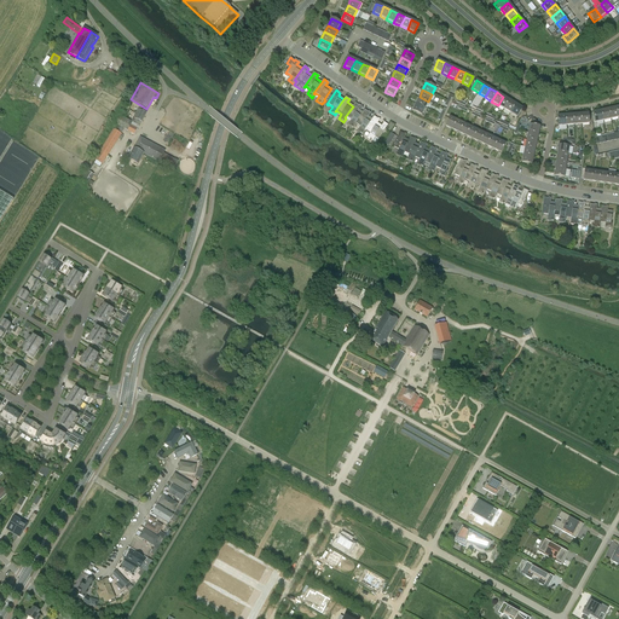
[(420,97),(416,104),(426,109),(428,102),(420,97)]
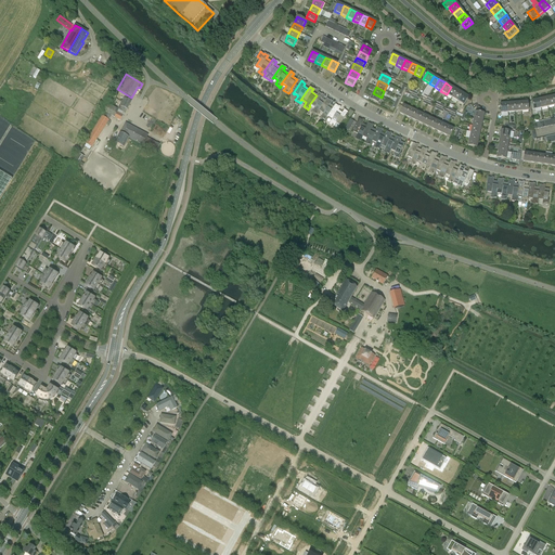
[(456,90),(451,87),(447,94),(452,98),(456,90)]
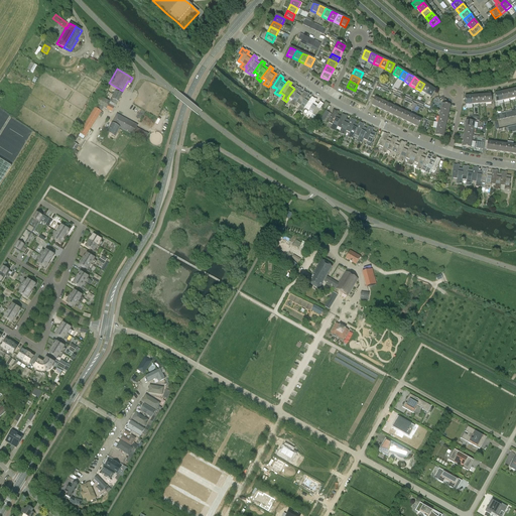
[(430,87),(424,84),(420,91),(425,95),(430,87)]
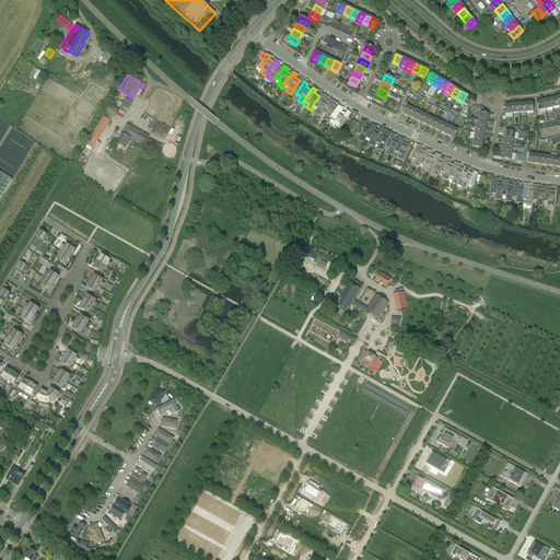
[(319,116),(322,113),(321,113),(328,102),(323,98),(325,96),(322,93),(319,96),(312,106),(313,107),(314,106),(317,109),(315,113),(319,116)]
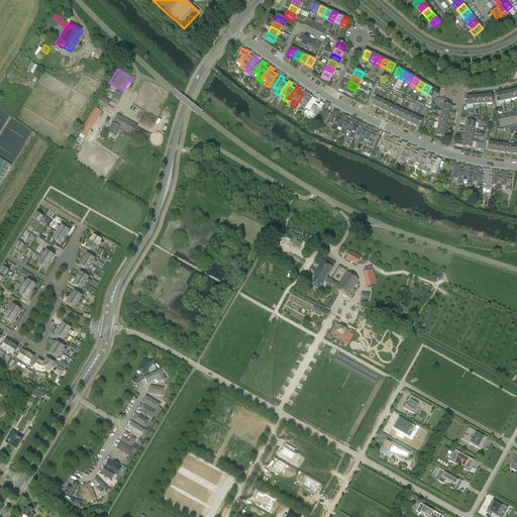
[(355,91),(347,87),(344,93),(352,96),(355,91)]
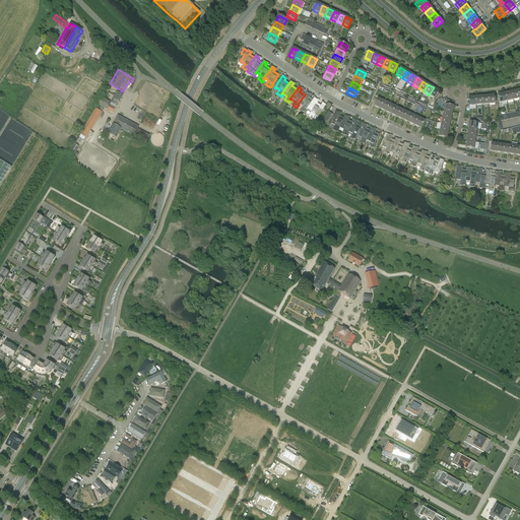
[(439,91),(434,87),(429,95),(435,99),(439,91)]
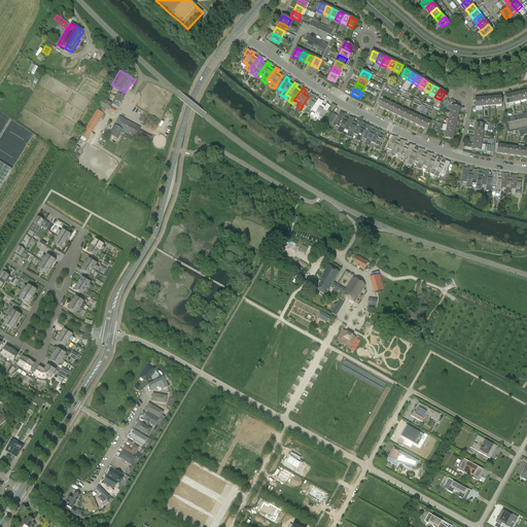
[(118,92),(113,100),(120,104),(125,96),(118,92)]
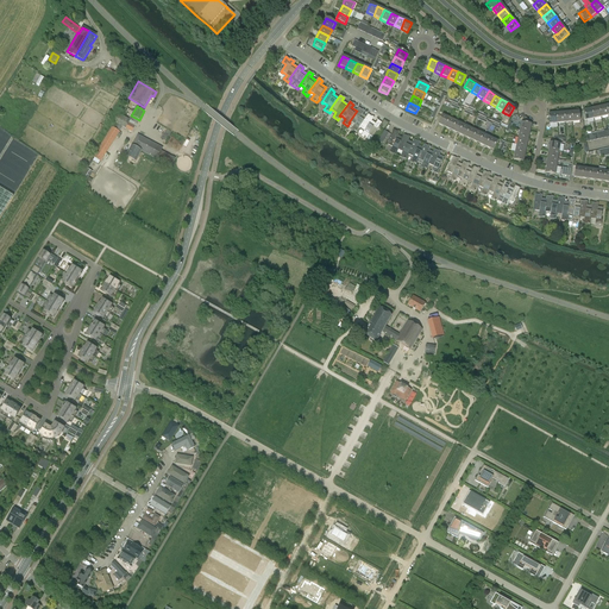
[(607,106),(598,108),(601,118),(608,115),(607,106)]
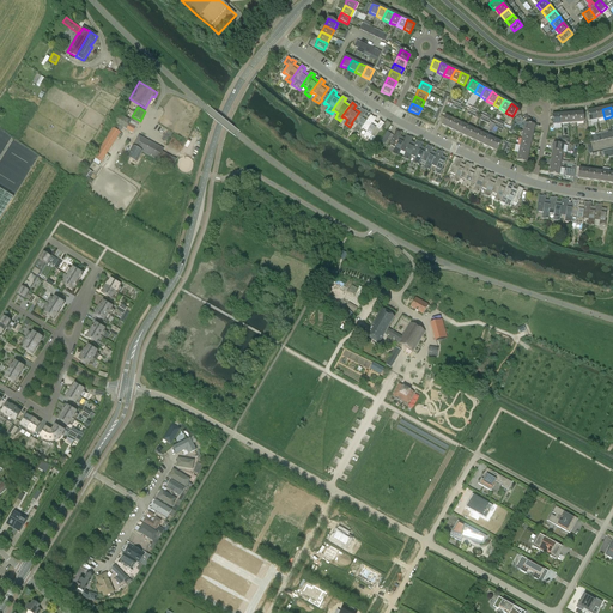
[(360,109),(359,111),(351,123),(352,123),(353,123),(357,126),(353,131),(359,134),(362,131),(360,129),(369,119),(363,114),(365,111),(360,109)]
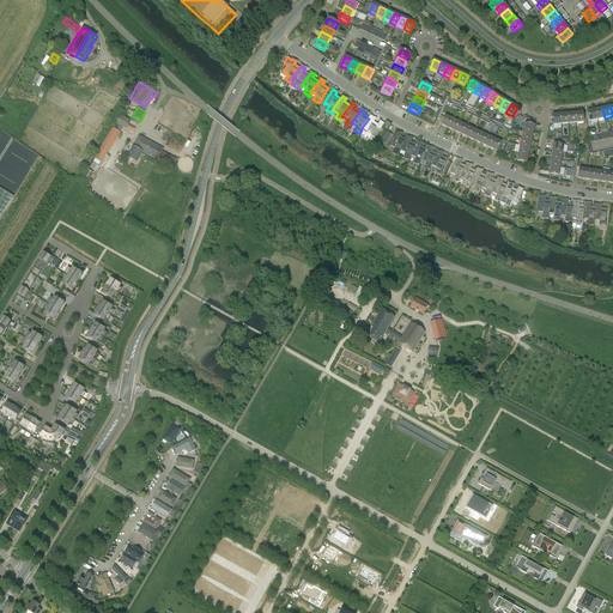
[(602,109),(595,110),(598,120),(605,119),(602,109)]
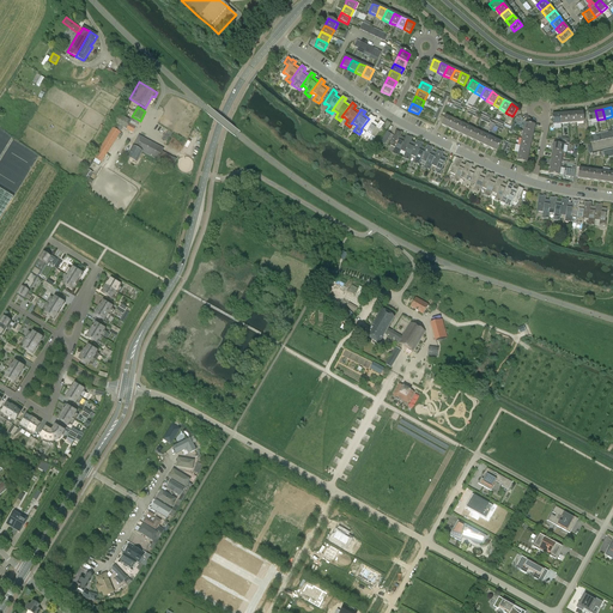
[(590,122),(598,120),(595,110),(588,111),(590,122)]
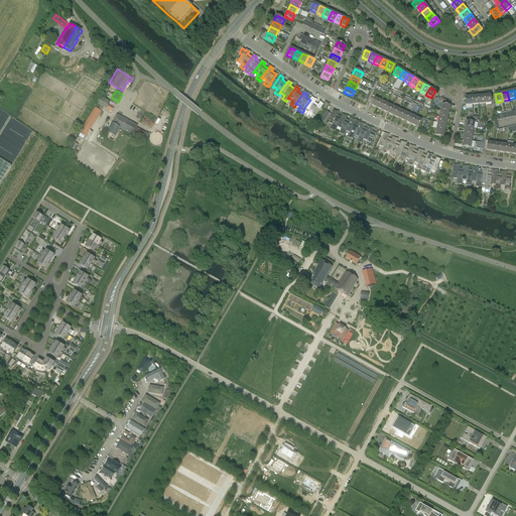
[(100,96),(96,104),(112,112),(116,105),(100,96)]
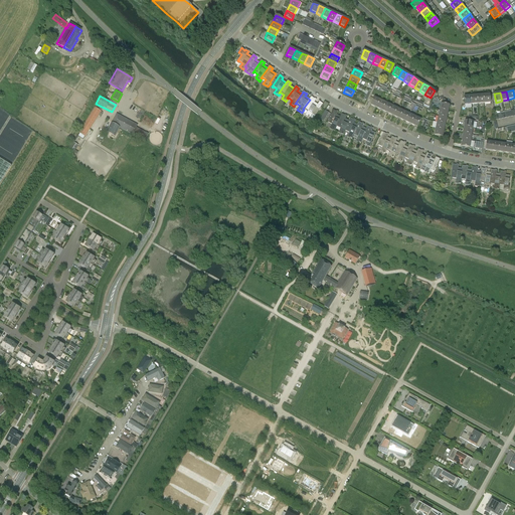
[(303,109),(304,110),(304,109),(308,112),(305,115),(310,118),(313,115),(312,114),(318,105),(313,102),(315,100),(311,97),(310,100),(303,109)]
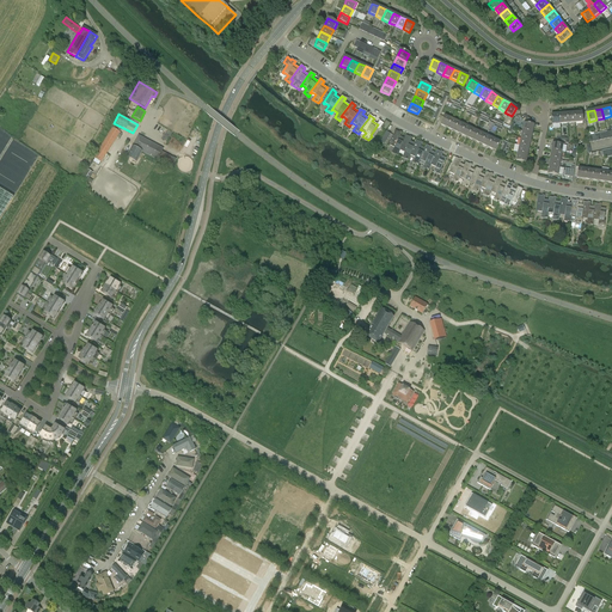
[(441,126),(448,129),(452,120),(445,116),(441,126)]
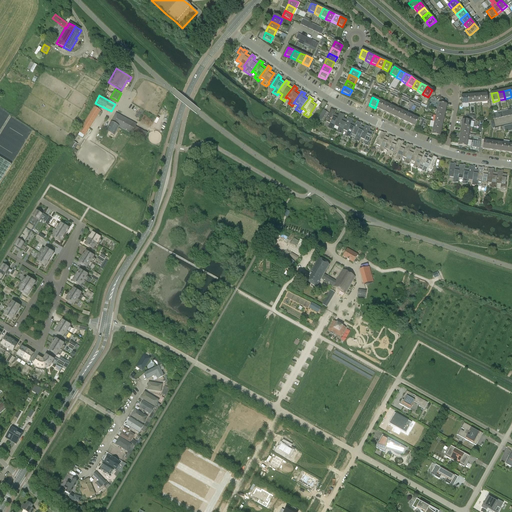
[(375,108),(380,110),(384,103),(378,100),(375,108)]
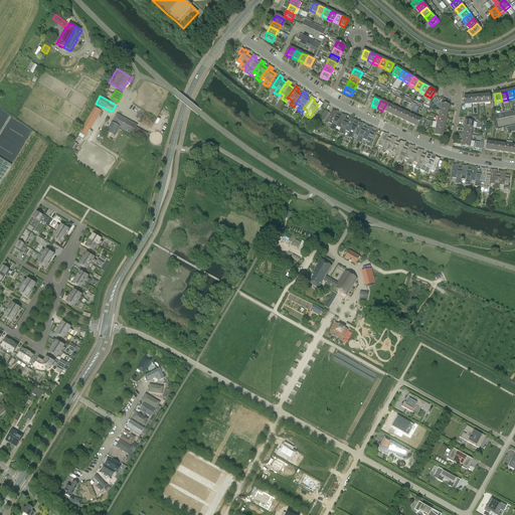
[(382,111),(388,114),(392,106),(386,104),(382,111)]
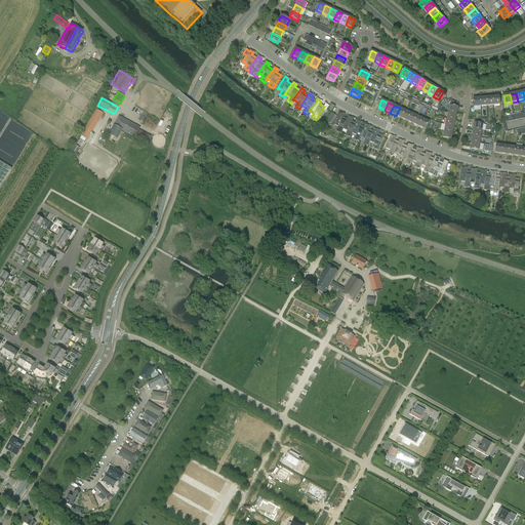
[(448,113),(456,114),(458,108),(449,106),(448,113)]
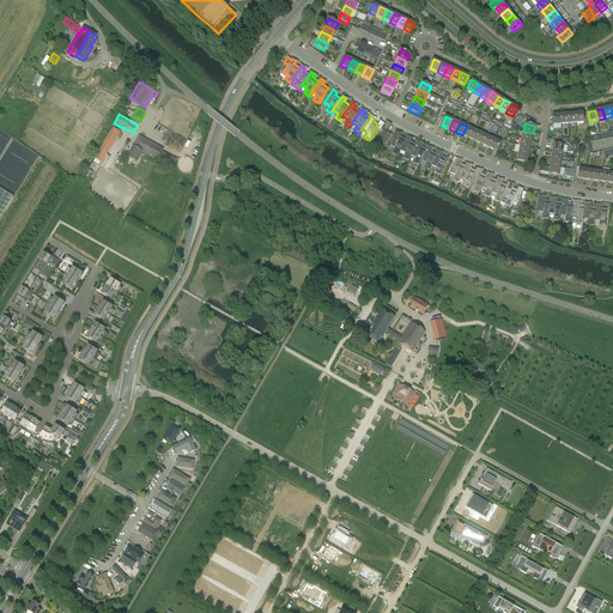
[(462,135),(469,139),(473,129),(467,126),(462,135)]
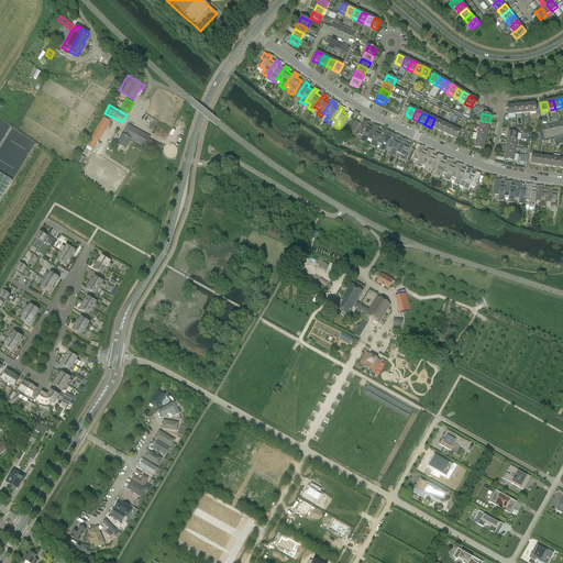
[(86,145),(94,150),(111,122),(103,117),(86,145)]
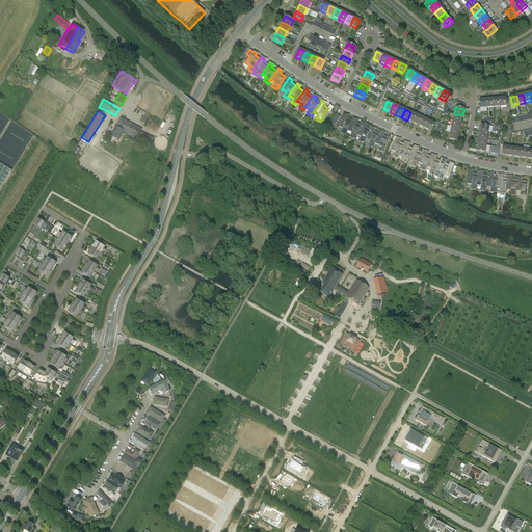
[(410,112),(407,121),(413,124),(417,115),(410,112)]
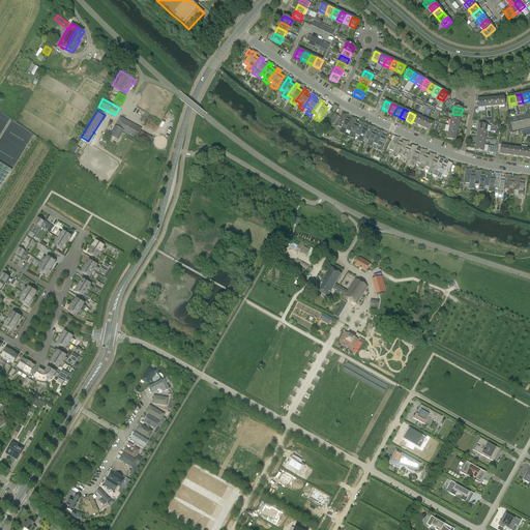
[(345,135),(347,131),(345,131),(350,120),(345,117),(346,115),(343,113),(335,126),(337,127),(337,126),(342,128),(340,133),(345,135)]
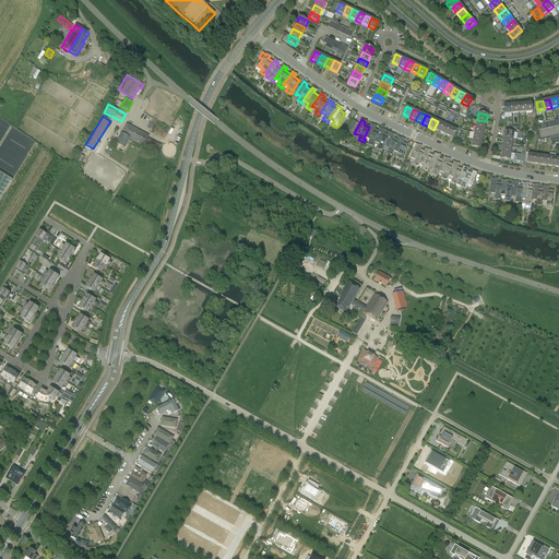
[(440,132),(444,125),(438,121),(433,130),(440,132)]
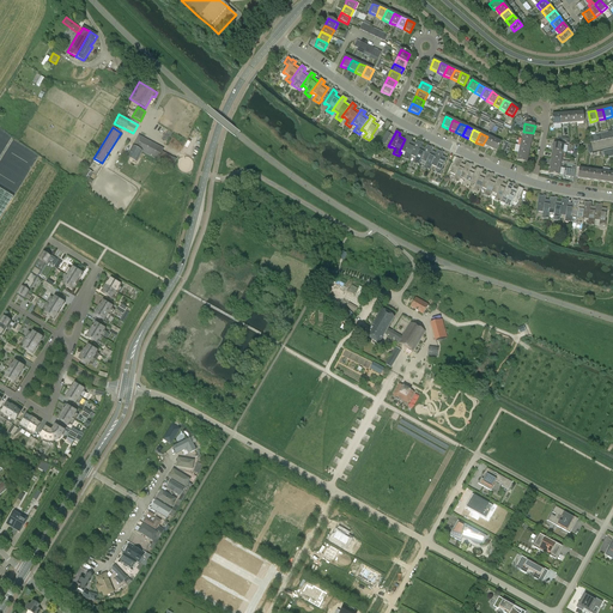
[(127,157),(137,163),(141,155),(145,157),(146,155),(173,169),(176,159),(162,152),(163,150),(139,135),(127,157)]
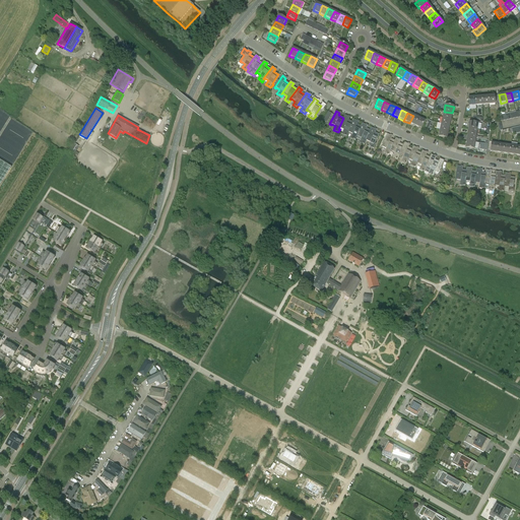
[(345,115),(343,118),(338,129),(340,129),(340,128),(343,130),(342,134),(346,136),(348,133),(347,133),(352,122),(347,120),(348,117),(345,115)]
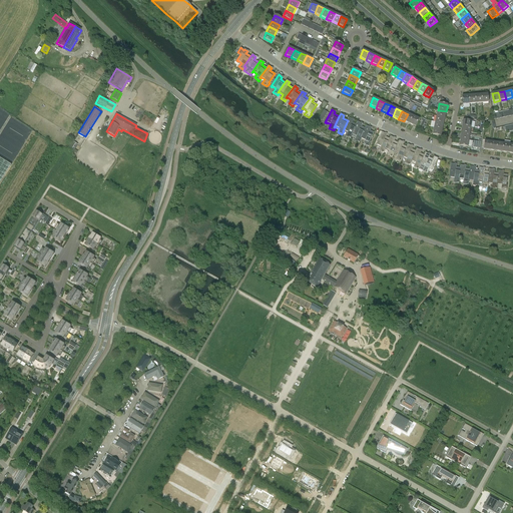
[(404,121),(410,124),(413,116),(408,114),(404,121)]
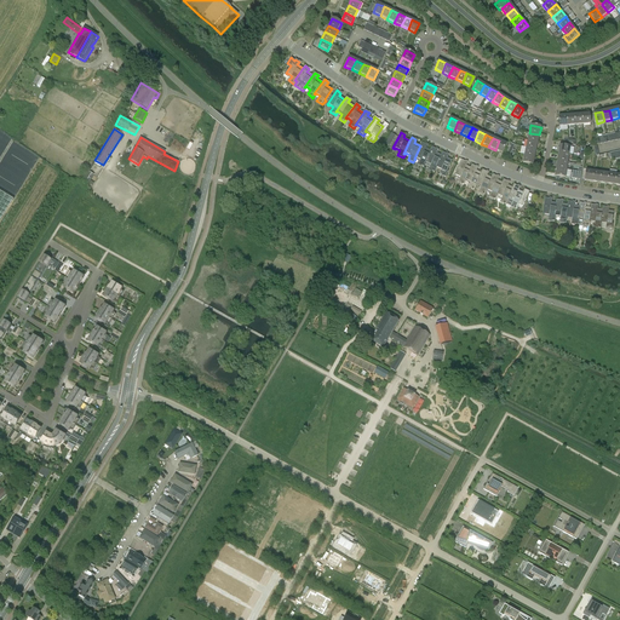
[(499,141),(495,150),(503,154),(506,144),(499,141)]
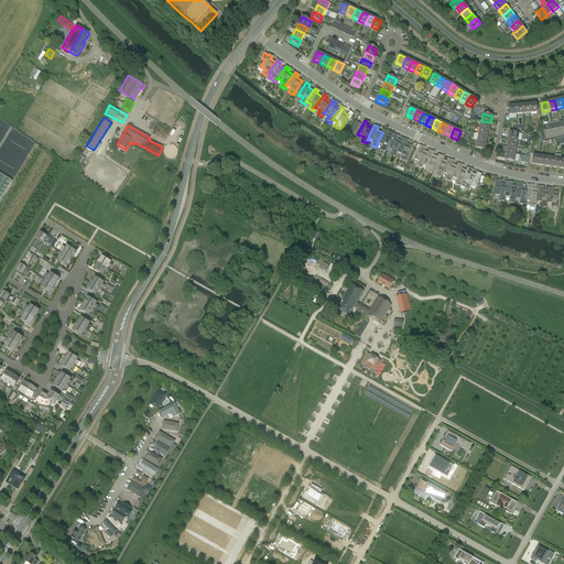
[(386,152),(387,150),(388,149),(387,149),(391,137),(386,134),(388,131),(383,129),(382,132),(377,144),(378,144),(378,143),(382,145),(380,150),(386,152)]
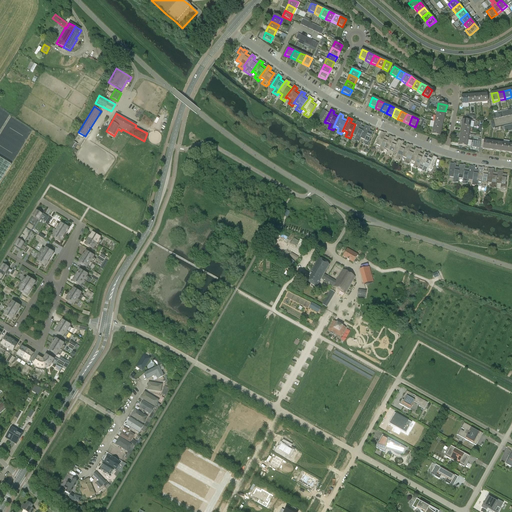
[(357,122),(355,124),(351,135),(352,135),(351,136),(355,138),(354,140),(359,142),(360,139),(359,139),(364,128),(359,126),(360,123),(357,122)]
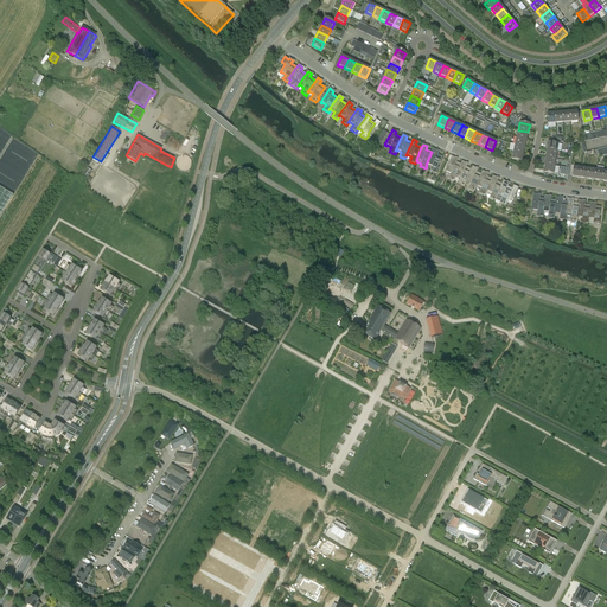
[(426,165),(427,165),(428,165),(433,166),(430,171),(436,174),(439,168),(438,168),(442,158),(436,154),(438,151),(433,149),(432,152),(426,165)]
